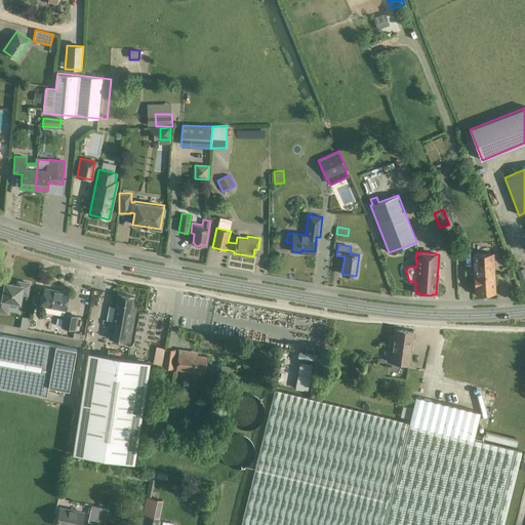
[(494,253),(473,254),(475,294),(496,293),(494,253)]
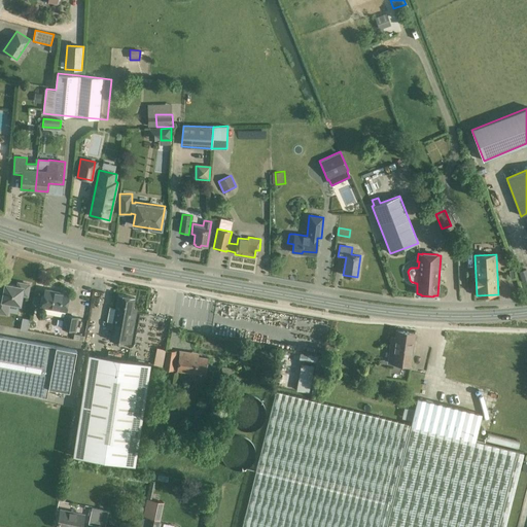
[(27,295),(29,284),(18,282),(18,286),(5,284),(3,291),(0,289),(0,312),(6,314),(8,302),(20,304),(22,294),(27,295)]
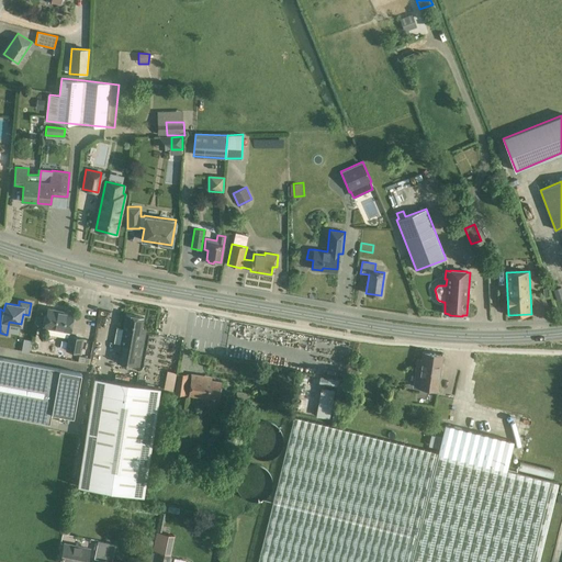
[(70,332),(74,313),(48,308),(45,327),(70,332)]
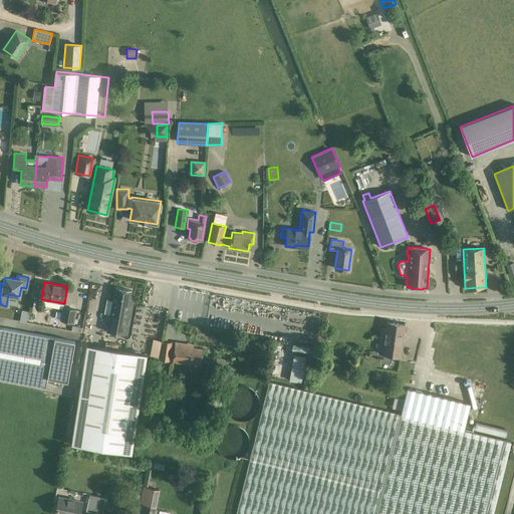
[(115,287),(112,300),(106,299),(103,313),(110,315),(106,331),(126,335),(133,303),(130,302),(132,290),(115,287)]
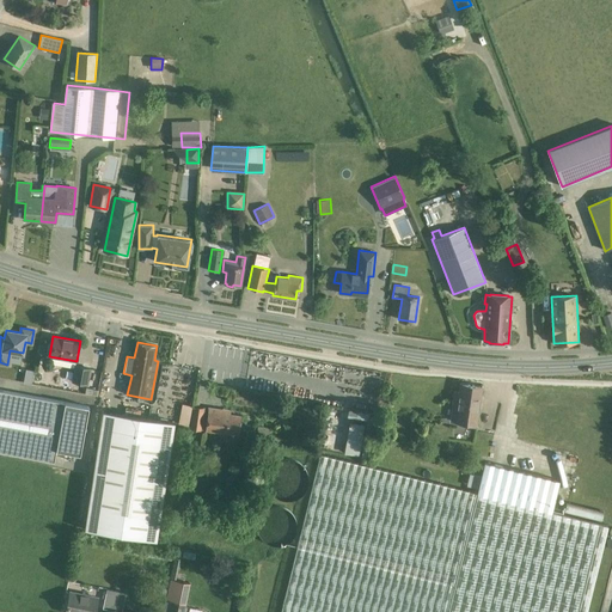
[(74,365),(72,381),(87,385),(91,368),(74,365)]
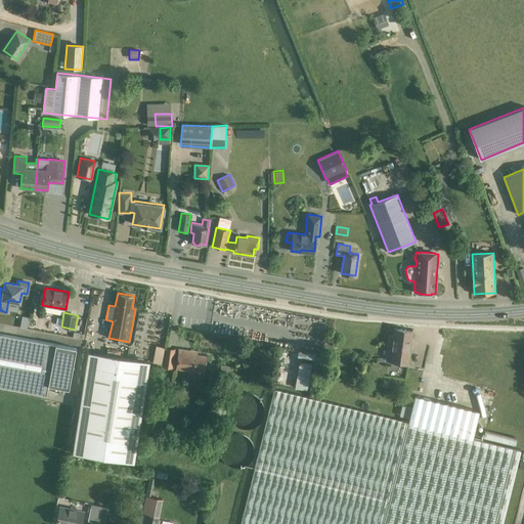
[(407,366),(408,363),(412,331),(394,329),(393,336),(389,335),(386,360),(401,362),(401,366),(407,366)]
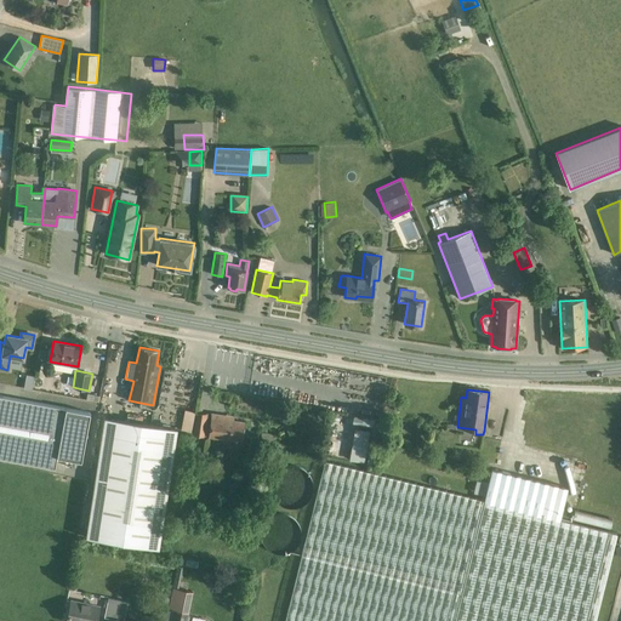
[(0,456),(55,467),(56,456),(67,459),(66,466),(75,467),(77,460),(80,461),(90,412),(0,394),(0,456)]
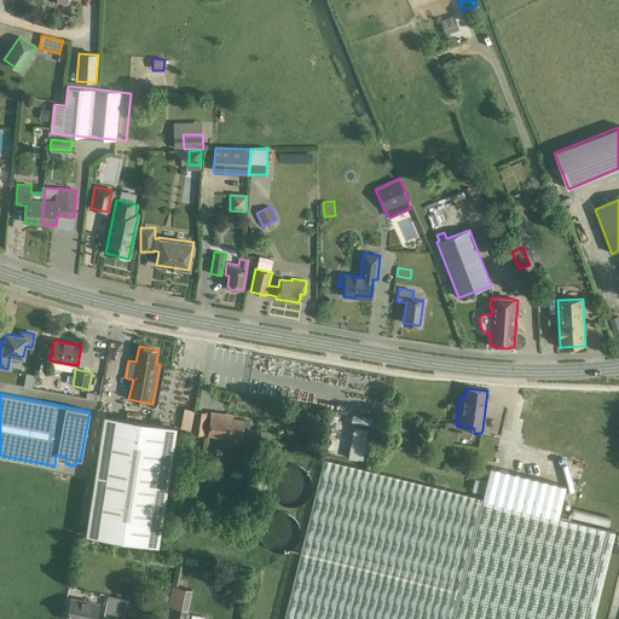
[(210,415),(209,422),(204,421),(206,412),(196,411),(194,433),(203,434),(241,440),(244,421),(210,415)]
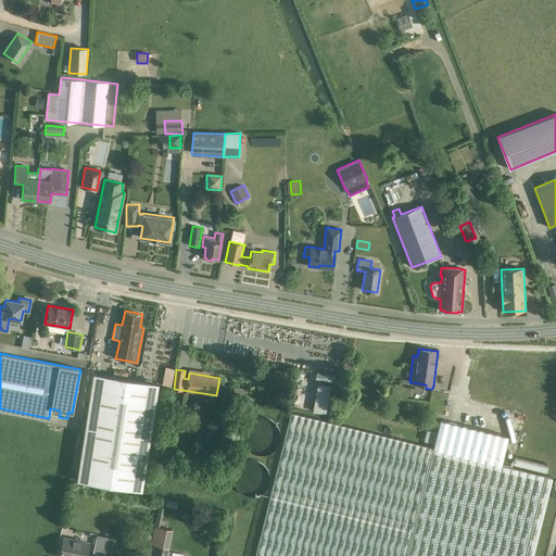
[(141,491),(159,383),(93,374),(77,481),(141,491)]
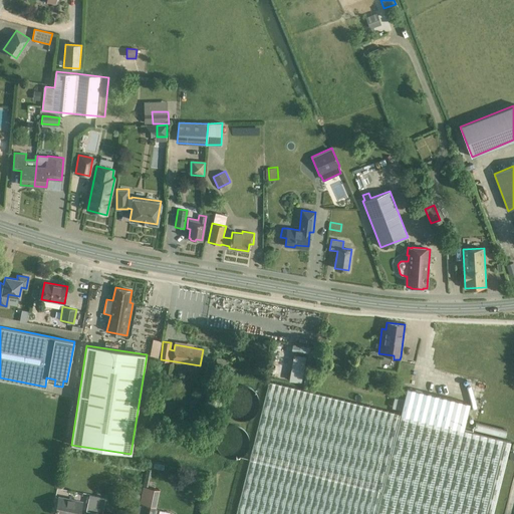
[(291,380),(304,381),(307,355),(293,353),(291,380)]
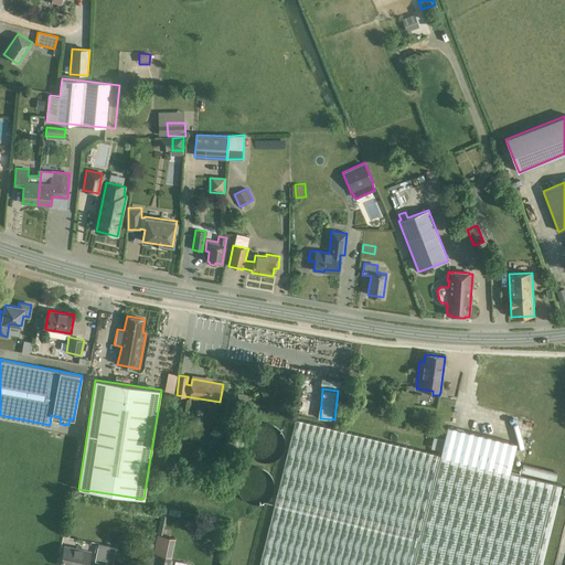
[(247,403),(248,395),(238,394),(237,402),(247,403)]
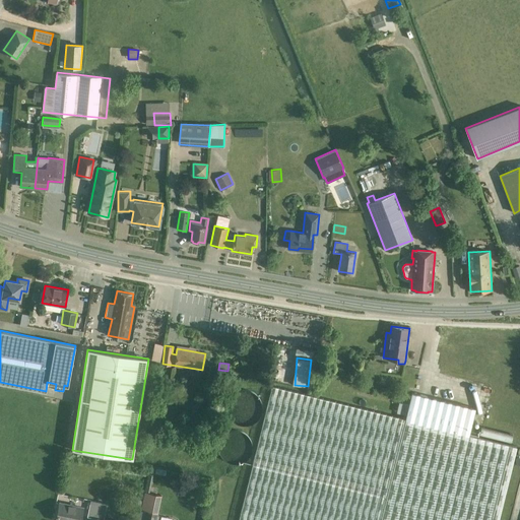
[(274,381),(288,383),(290,366),(277,364),(274,381)]
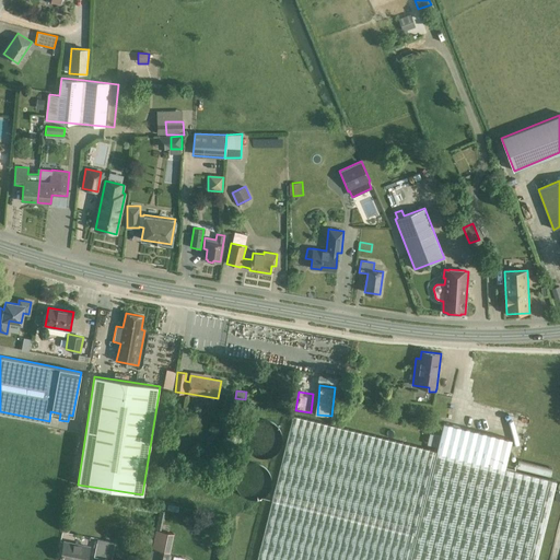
[(408,559),(436,451),(293,416),(256,559),(408,559)]
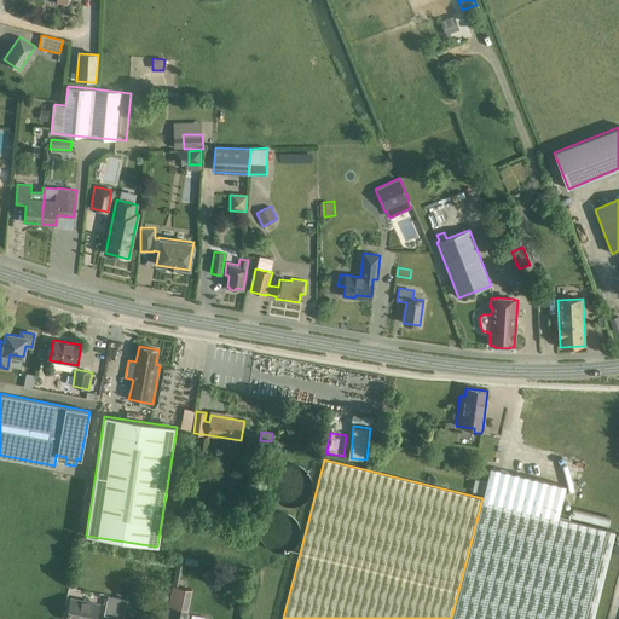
[(484,493),(482,498),(451,618),(591,618),(614,530),(557,516),(566,485),(490,466),(486,481),(484,495),(484,493)]
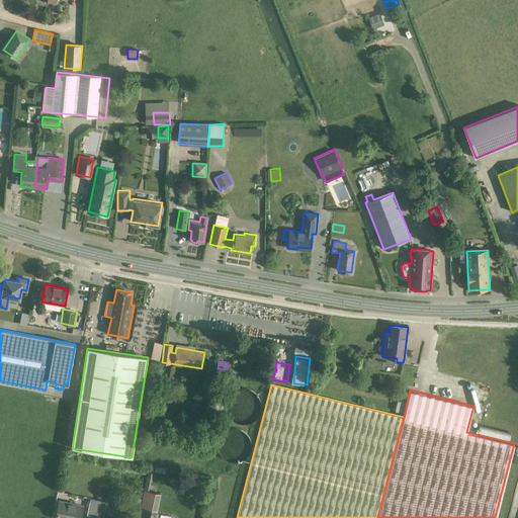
[(398,401),(395,411),(405,413),(405,414),(407,403),(398,401)]
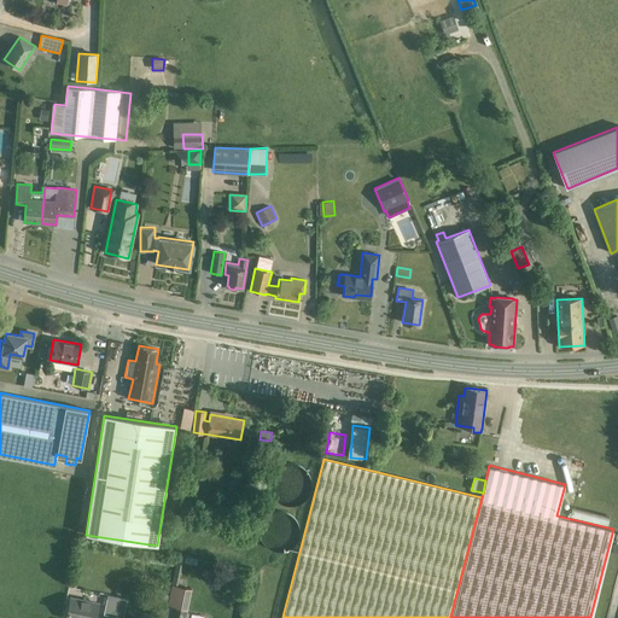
[(175,563),(172,583),(178,584),(182,564),(175,563)]
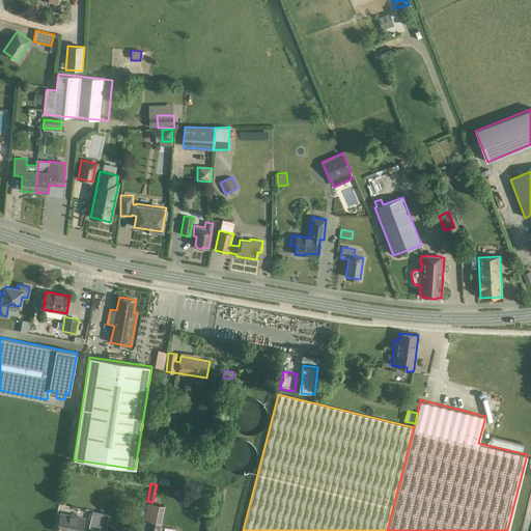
[(163,530),(159,530),(164,506),(147,502),(141,530),(174,530),(175,529),(165,527),(165,526),(163,530)]
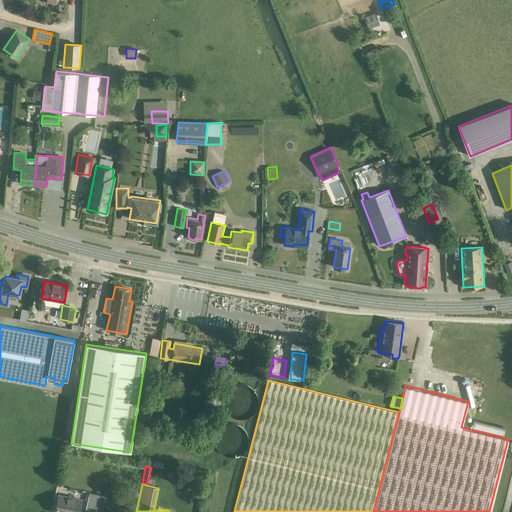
[(85,508),(96,510),(95,511),(106,511),(102,511),(105,496),(89,492),(85,508)]
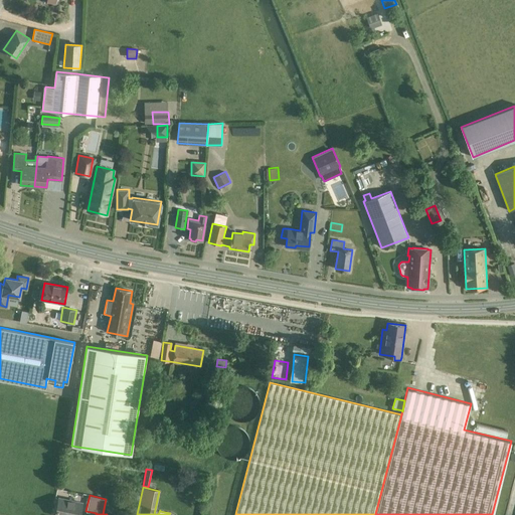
[(116,497),(114,509),(138,512),(139,500),(116,497)]
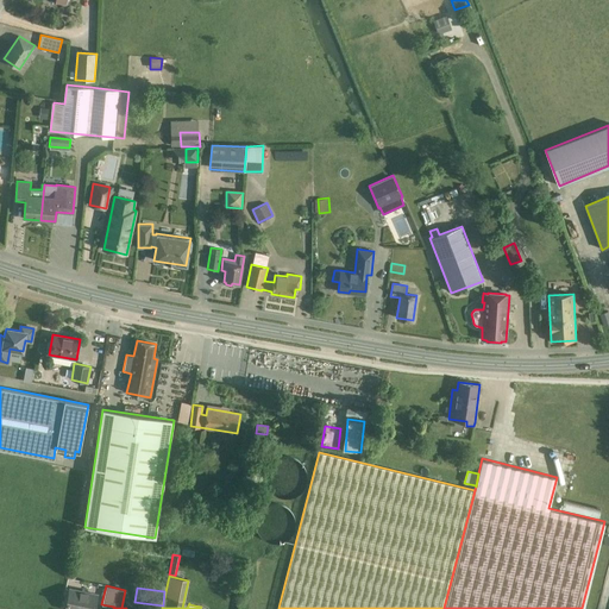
[(70,589),(66,608),(93,608),(96,595),(70,589)]
